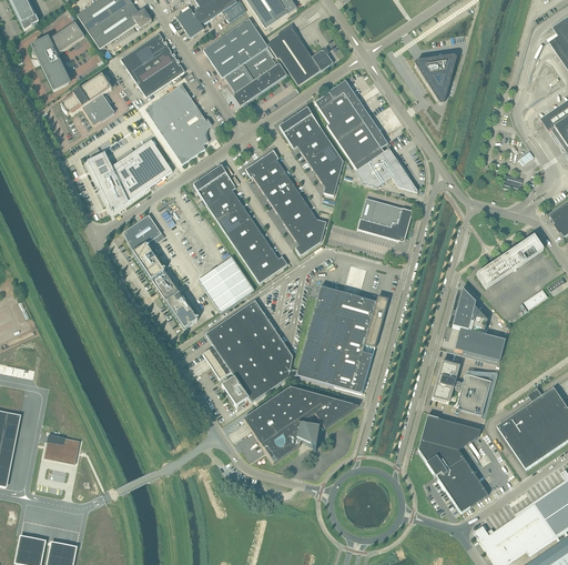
[(10,0),(24,29),(32,24),(31,23),(39,20),(29,0),(10,0)]
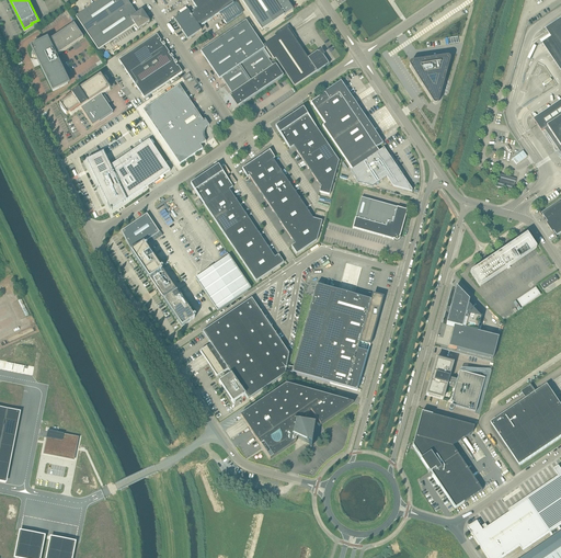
[(95,0),(76,13),(87,30),(130,1),(129,0),(95,0)]
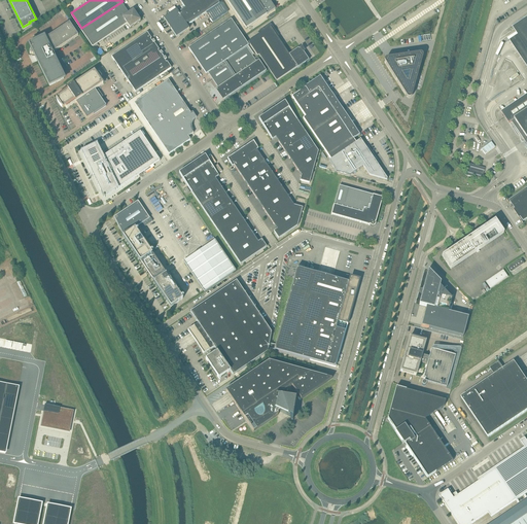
[(176,6),(164,15),(169,24),(170,24),(170,23),(171,22),(173,25),(171,26),(176,34),(180,32),(189,26),(186,21),(188,20),(189,21),(217,2),(219,1),(218,0),(181,0),(185,5),(183,6),(180,8),(182,9),(179,11),(176,6)]
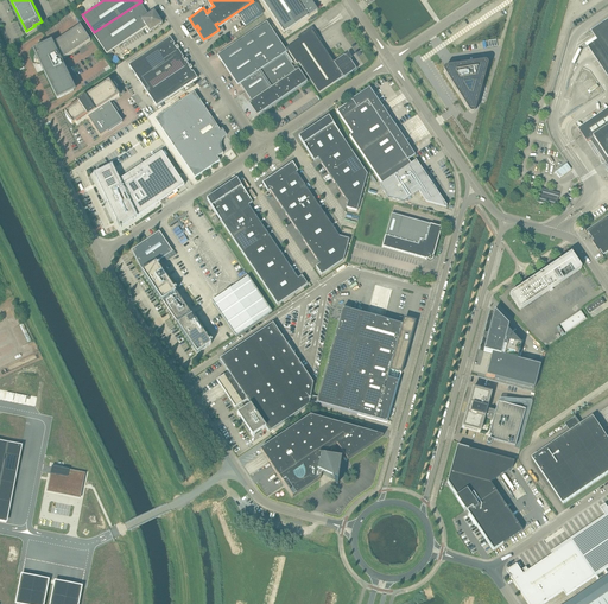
[(264,0),(284,30),(308,13),(317,6),(312,0),(264,0)]
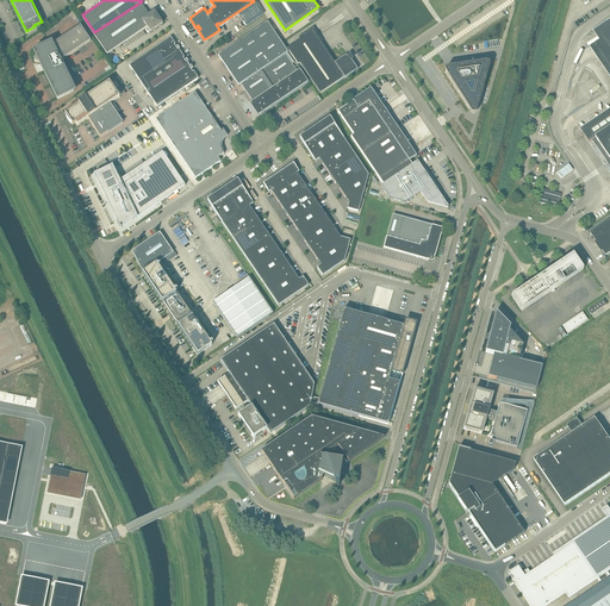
[(149,12),(142,1),(94,32),(107,50),(147,24),(150,29),(162,20),(154,8),(149,12)]
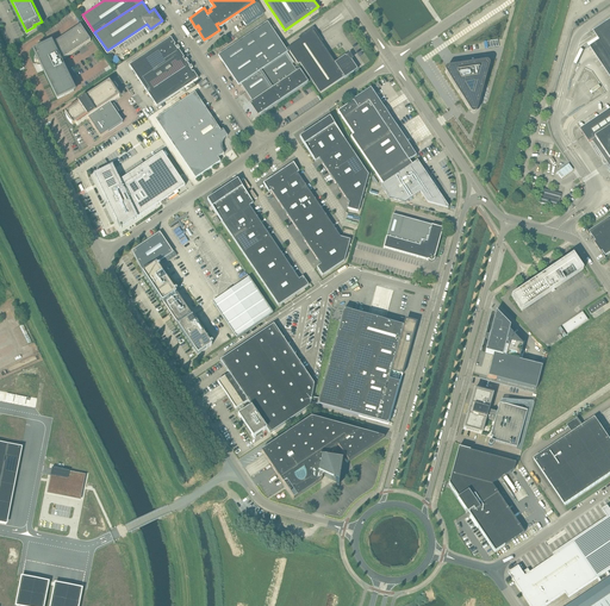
[(586,120),(580,125),(589,139),(592,137),(596,135),(609,155),(609,18),(596,27),(597,27),(598,26),(609,44),(609,123),(596,133),(586,120)]
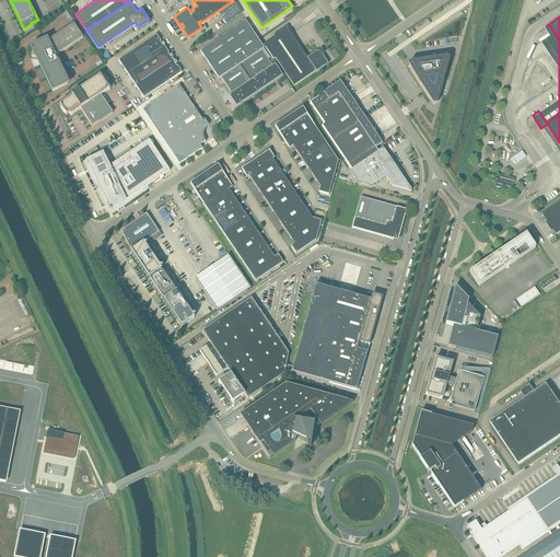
[(200,48),(219,76),(221,74),(225,81),(232,90),(230,91),(229,92),(236,103),(237,103),(282,72),(275,61),(272,62),(268,56),(261,47),(265,45),(246,18),(200,48)]
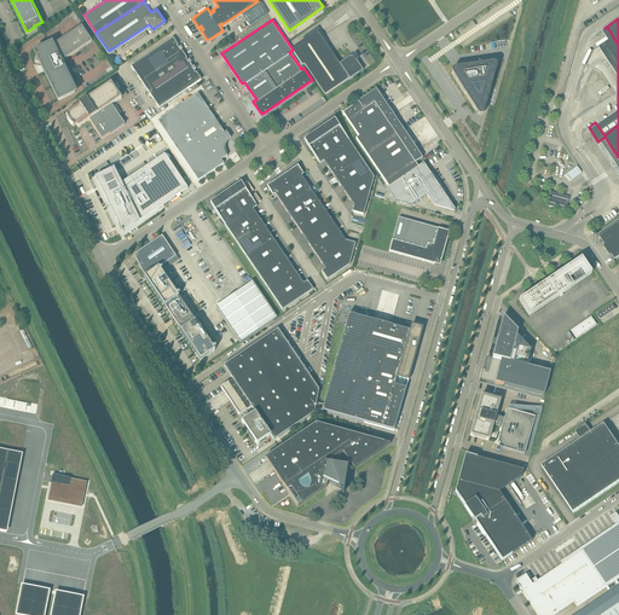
[(40,41),(35,59),(36,59),(38,61),(39,61),(44,69),(45,69),(58,97),(75,90),(61,58),(63,57),(67,56),(70,53),(92,39),(81,23),(58,39),(57,40),(55,41),(53,41),(51,41),(50,42),(47,42),(45,42),(44,42),(41,42),(40,41)]
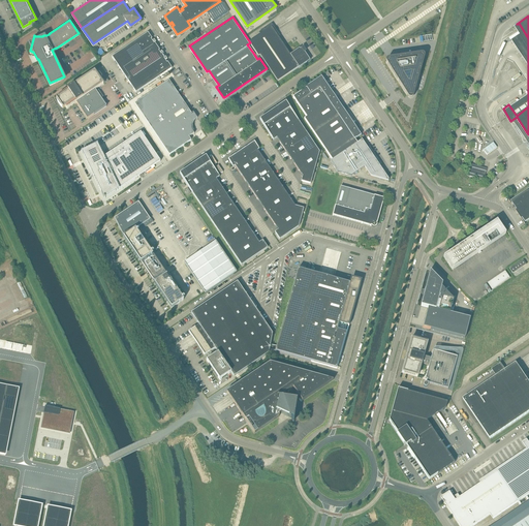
[(301,47),(300,45),(290,52),(272,24),(249,39),(258,53),(260,52),(278,79),(299,64),(299,65),(310,57),(304,49),(302,45),(301,47)]
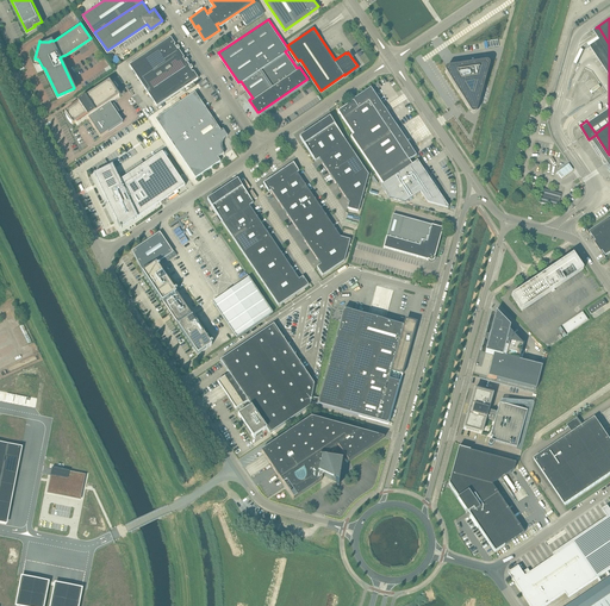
[(129,62),(138,76),(180,48),(179,47),(180,45),(178,43),(175,44),(174,42),(175,42),(170,35),(129,62)]
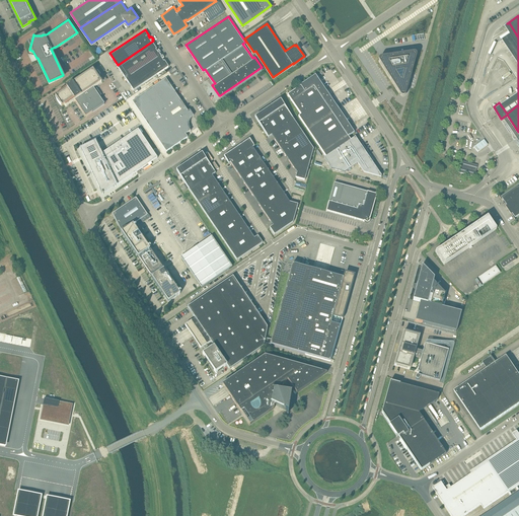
[(156,47),(153,41),(118,65),(126,76),(160,53),(159,51),(160,50),(159,48),(157,49),(155,47),(156,47)]
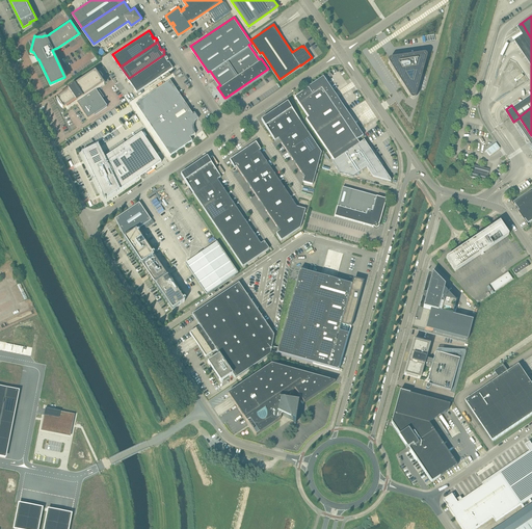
[(388,59),(388,60),(389,60),(409,94),(410,96),(411,97),(413,97),(414,97),(415,97),(415,96),(416,96),(416,95),(422,72),(427,55),(427,54),(427,53),(426,53),(426,52),(425,52),(424,52),(424,51),(423,52),(398,55),(393,56),(391,56),(390,56),(389,57),(389,58),(388,58),(388,59)]
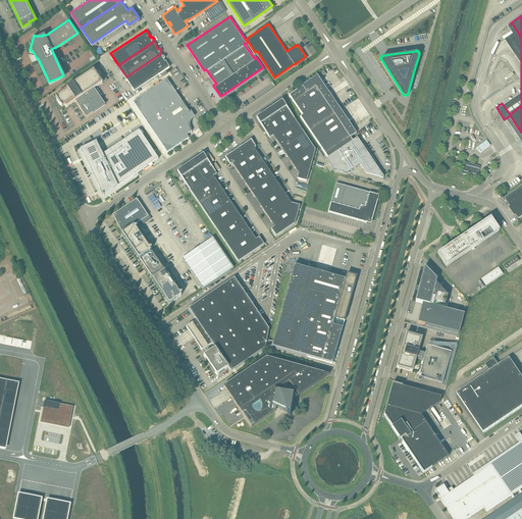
[(161,53),(126,76),(135,89),(169,64),(165,58),(164,59),(163,57),(165,56),(163,54),(162,54),(161,53)]
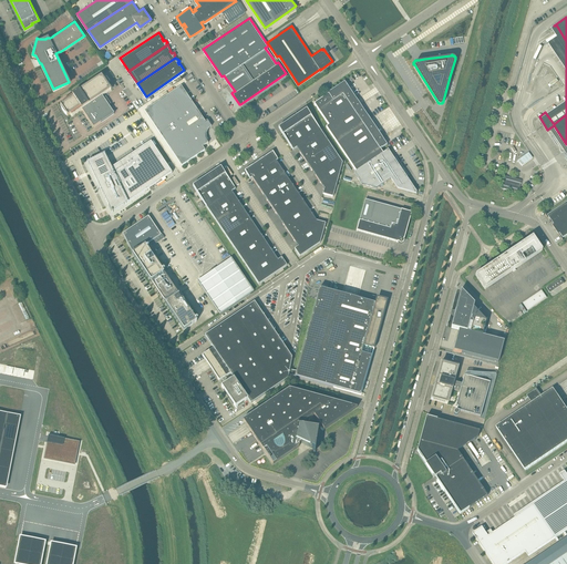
[(92,79),(72,92),(62,100),(65,105),(64,105),(66,109),(68,108),(72,113),(82,106),(94,124),(114,111),(102,93),(111,86),(102,73),(93,79),(92,79)]
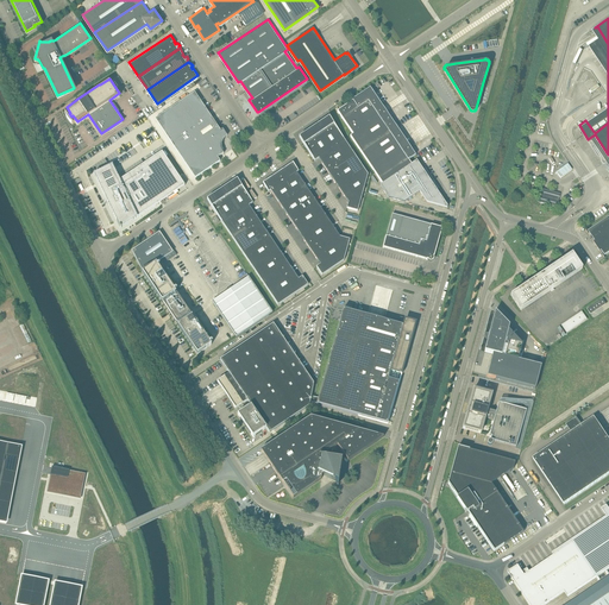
[(385,107),(381,100),(371,86),(338,108),(352,130),(378,112),(385,107)]
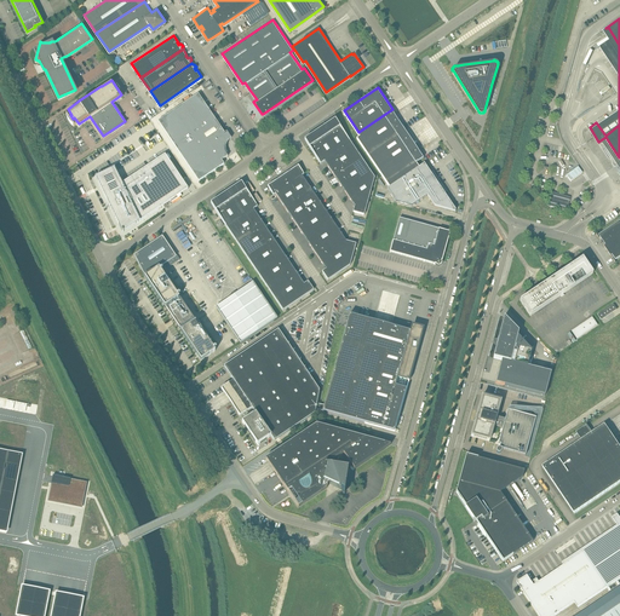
[(228,153),(227,150),(225,149),(224,147),(224,145),(224,144),(225,142),(225,140),(227,138),(228,137),(229,136),(231,134),(227,128),(224,130),(197,91),(158,117),(199,178),(224,161),(222,156),(228,153)]
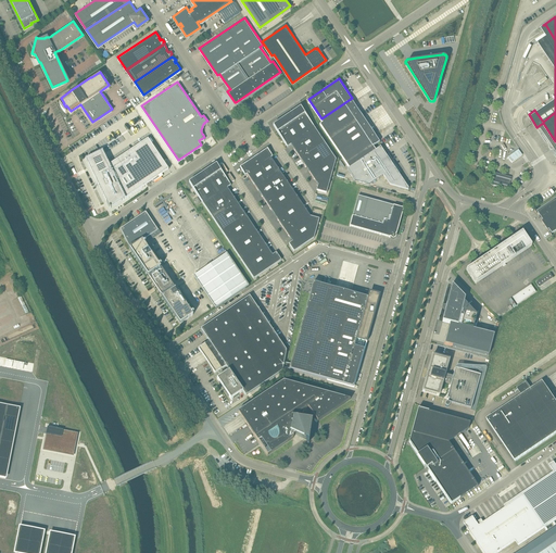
[(352,98),(345,102),(321,118),(323,120),(319,122),(332,140),(366,118),(363,114),(356,103),(356,104),(352,98)]
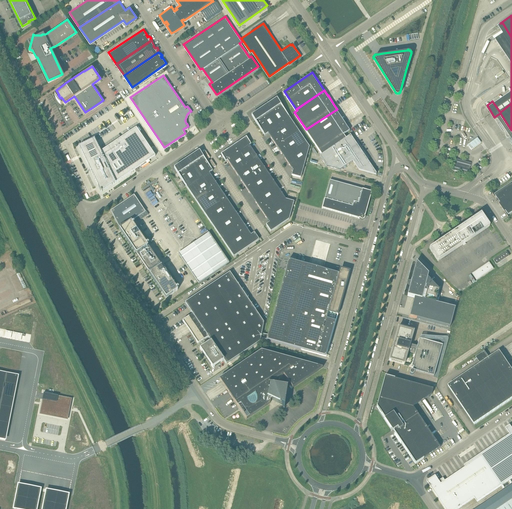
[(268,101),(269,103),(282,121),(290,116),(277,96),(268,101)]
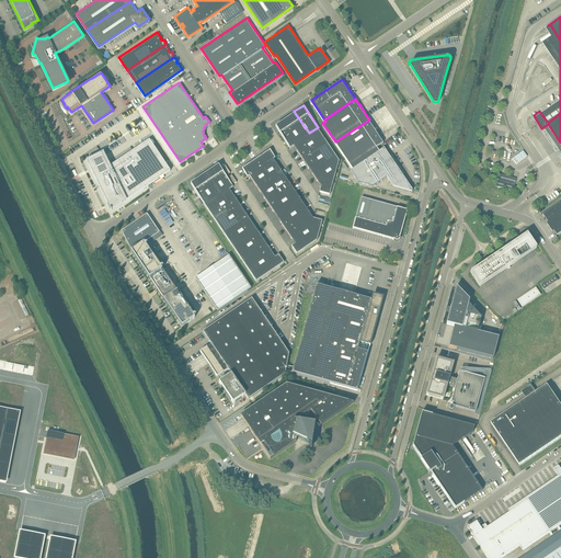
[(309,133),(295,113),(294,111),(285,117),(299,139),(309,133)]
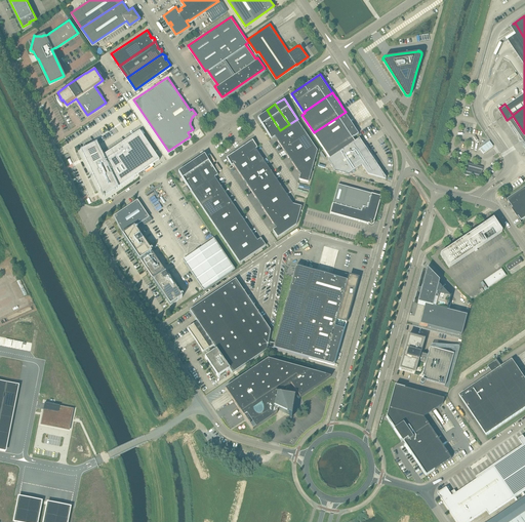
[(272,135),(275,133),(280,130),(267,110),(258,115),(272,135)]
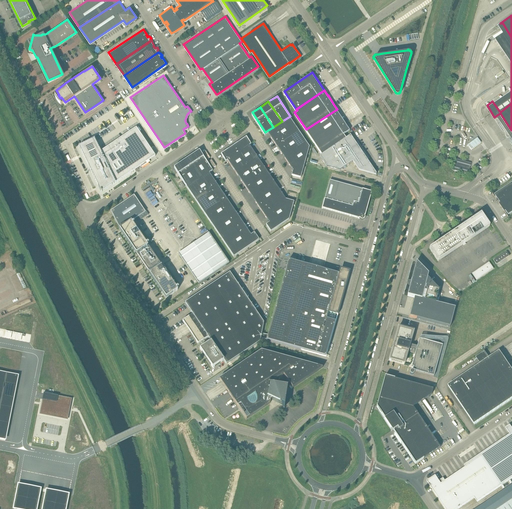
[(343,132),(350,127),(344,118),(343,119),(337,109),(306,129),(319,148),(343,132)]
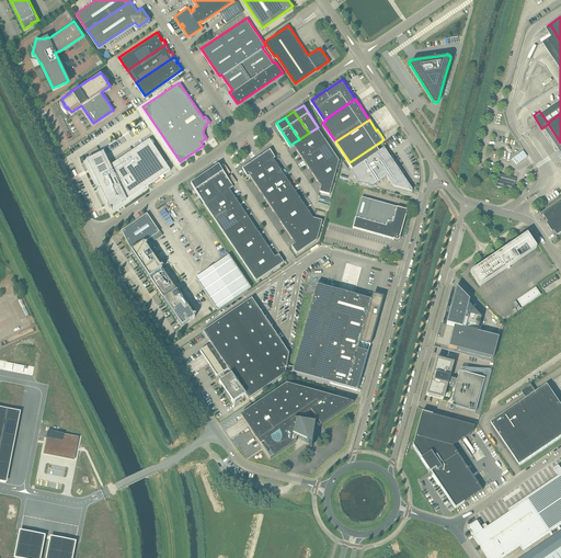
[(318,127),(309,133),(299,139),(294,143),(321,183),(319,189),(330,192),(339,158),(318,127)]
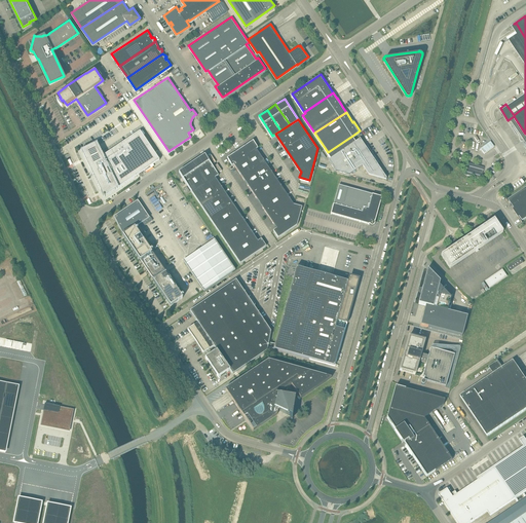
[(81,148),(104,195),(119,185),(139,172),(137,169),(157,155),(159,158),(159,157),(140,128),(103,153),(96,138),(81,148)]
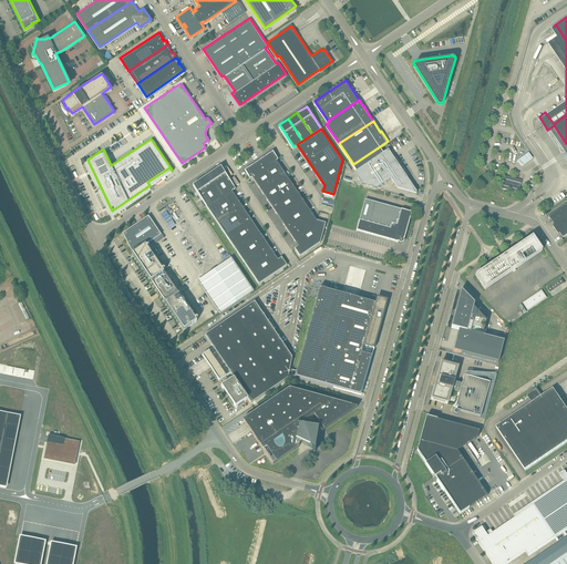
[(377,185),(391,175),(398,185),(416,191),(416,190),(406,174),(409,173),(395,153),(393,155),(388,146),(383,150),(380,146),(353,164),(356,168),(353,170),(361,181),(377,185)]
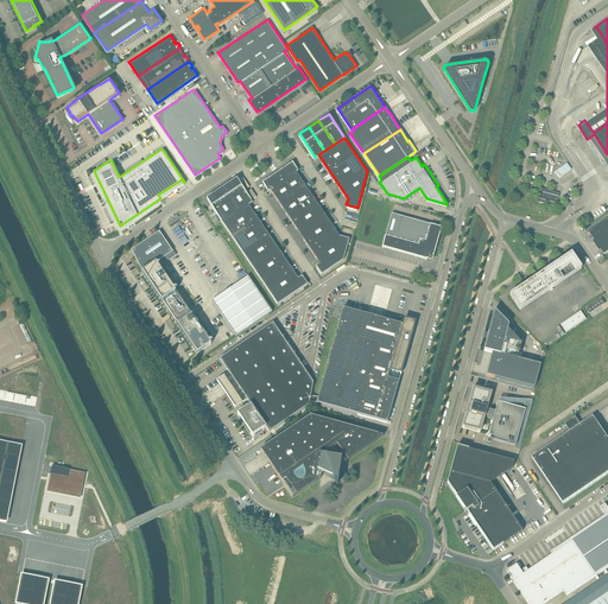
[(283,166),(283,167),(298,190),(306,184),(296,169),(298,167),(292,159),(283,166)]
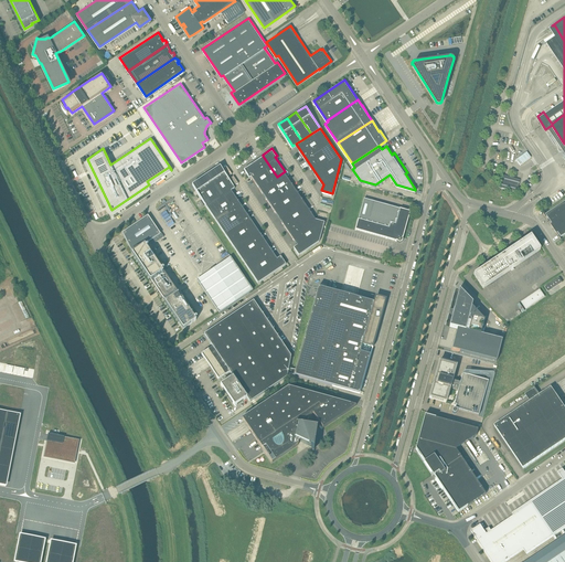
[(526,149),(516,157),(520,162),(531,155),(526,149)]
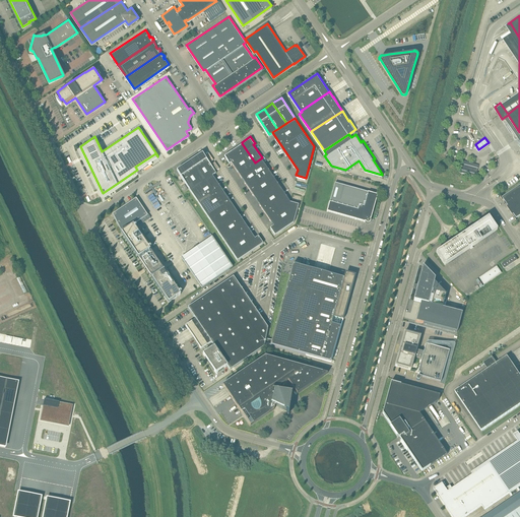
[(233,148),(240,157),(246,168),(251,165),(255,163),(242,143),(242,142),(233,148)]
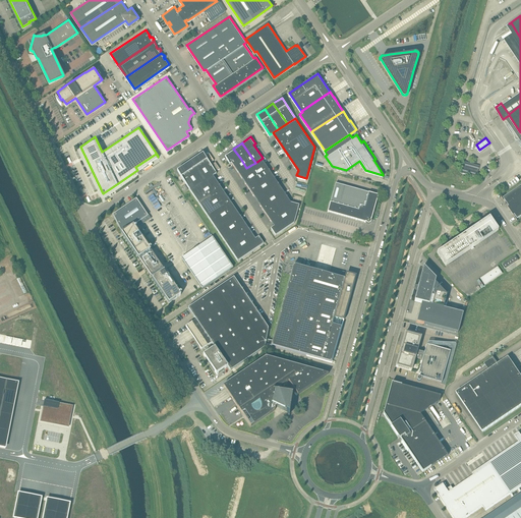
[(231,160),(233,163),(240,158),(233,149),(225,154),(230,161),(231,160)]
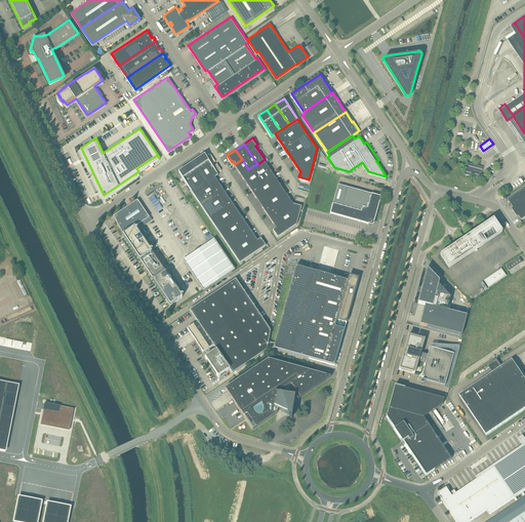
[(209,178),(214,174),(217,172),(204,152),(196,158),(209,178)]
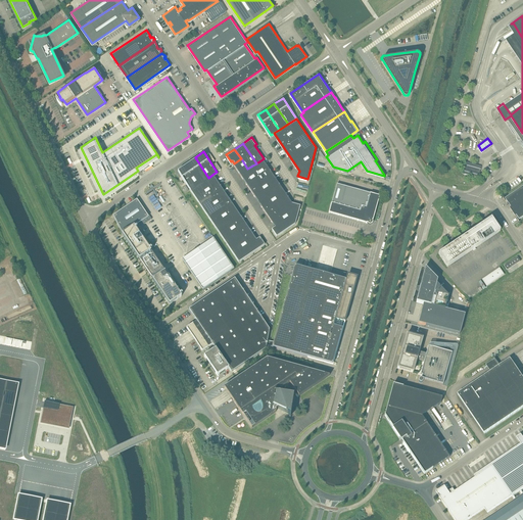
[(195,157),(193,158),(186,163),(200,183),(208,178),(195,157)]
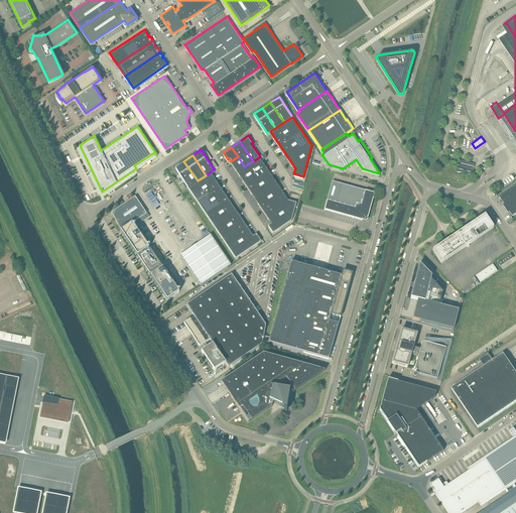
[(238,156),(231,161),(238,171),(244,166),(238,156)]
